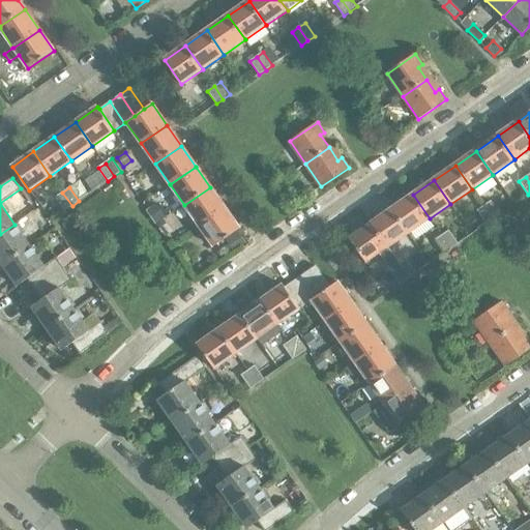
[(225,208),(210,187),(184,205),(199,226),(225,208)]
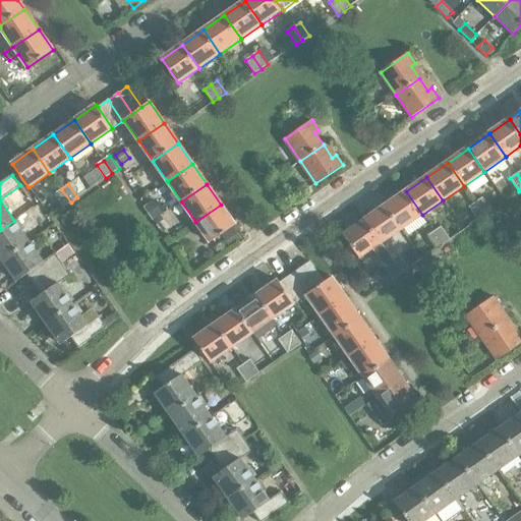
[(71,203),(61,189),(55,193),(64,207),(71,203)]
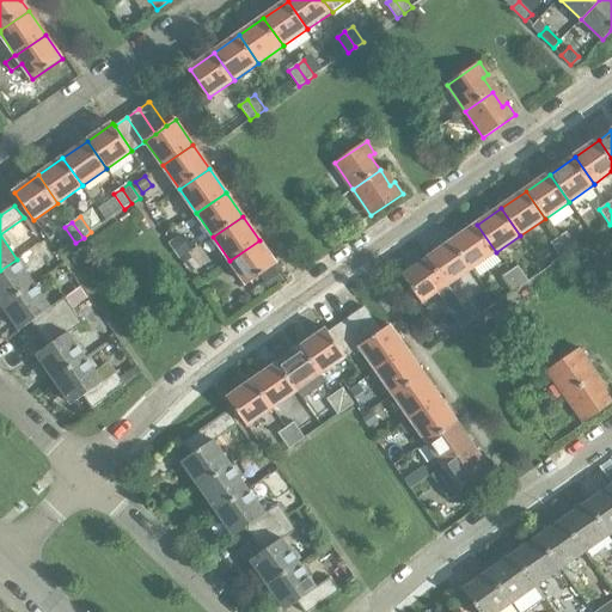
[(496,252),(477,225),(452,243),(471,270),(496,252)]
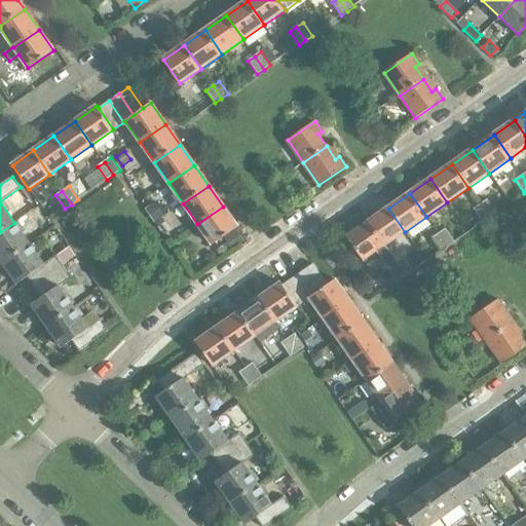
[(487,200),(481,204),(490,218),(496,214),(487,200)]
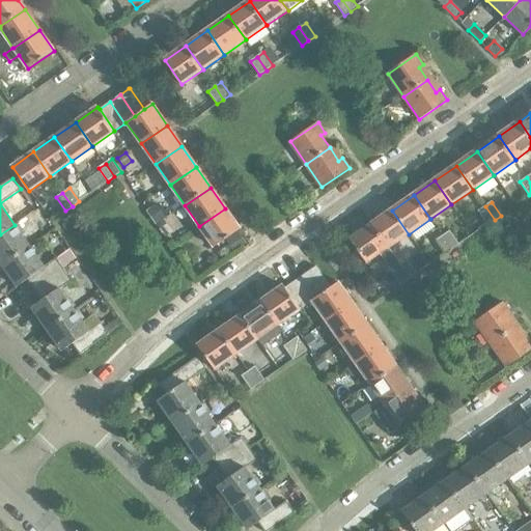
[(158,204),(146,212),(156,225),(166,218),(158,204)]
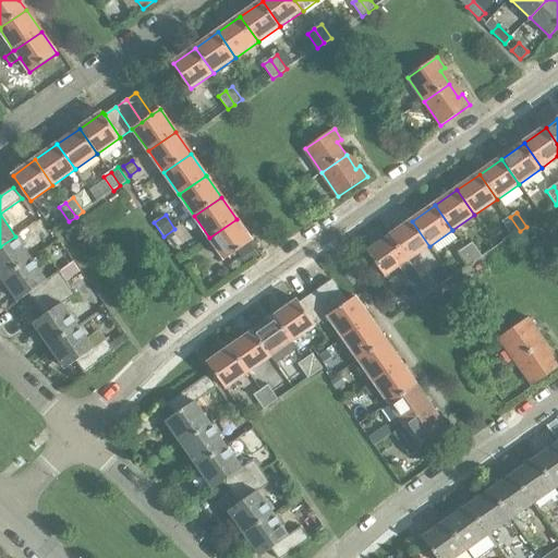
[(520,231),(510,217),(502,222),(512,237),(520,231)]
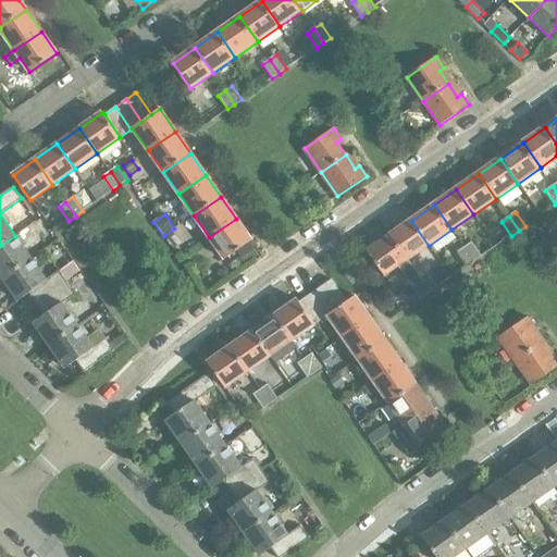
[(251,239),(236,219),(209,237),(224,259),(251,239)]
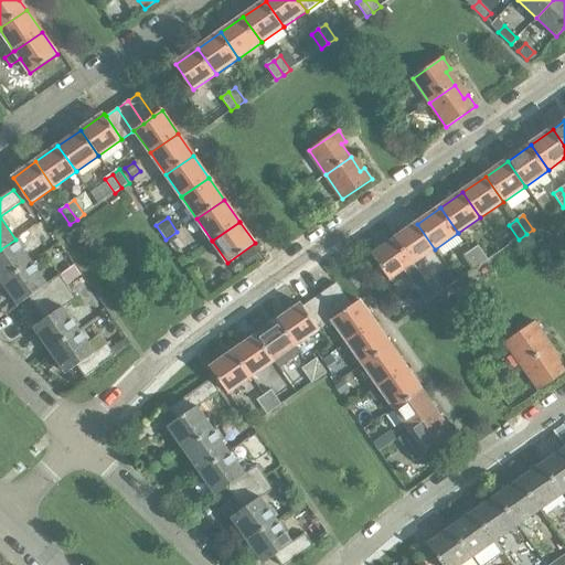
[(435,249),(417,224),(395,240),(413,265),(435,249)]
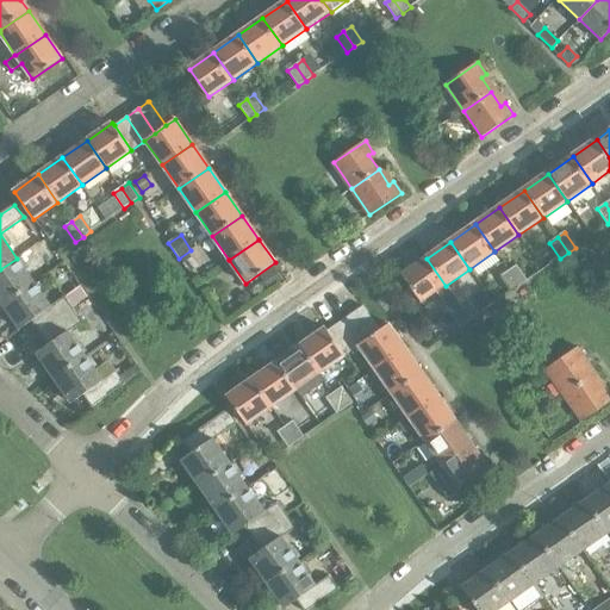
[(0,300),(2,305),(35,284),(17,259),(0,269),(0,300)]
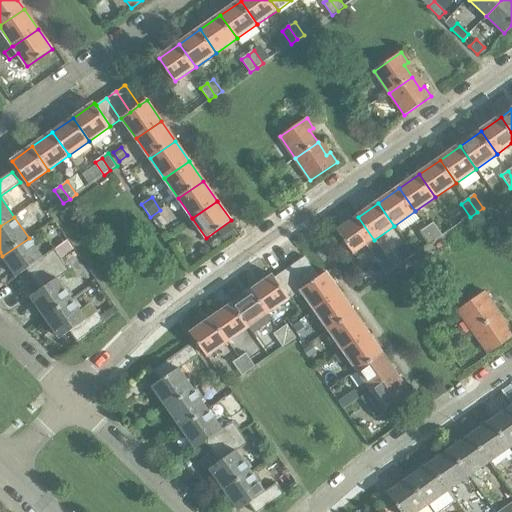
[(374,240),(358,217),(337,231),(353,254),(366,246),(378,263),(380,262),(388,274),(395,270),(385,256),(374,240)]
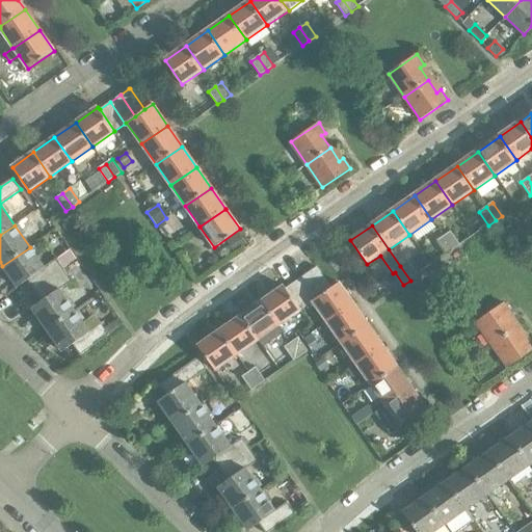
[(450,232),(444,237),(453,250),(459,245),(450,232)]
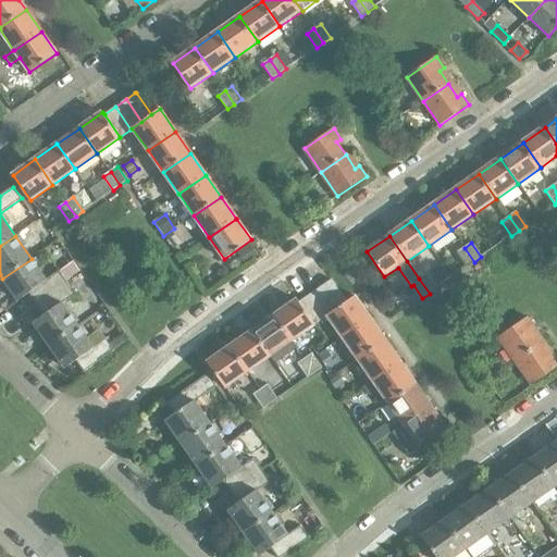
[(474,262),(465,248),(457,252),(467,267),(474,262)]
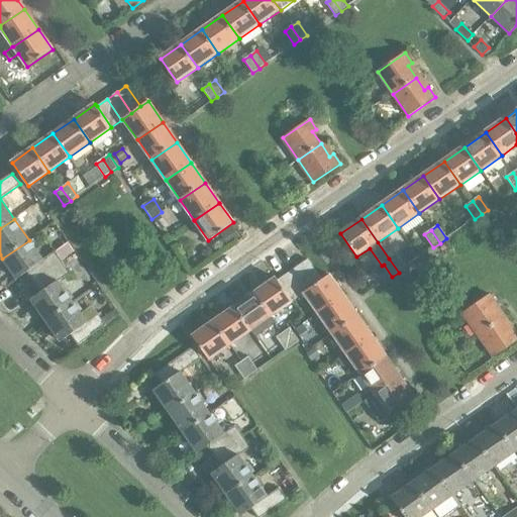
[(34,282),(63,263),(55,251),(43,261),(29,240),(2,259),(17,279),(27,272),(34,282)]
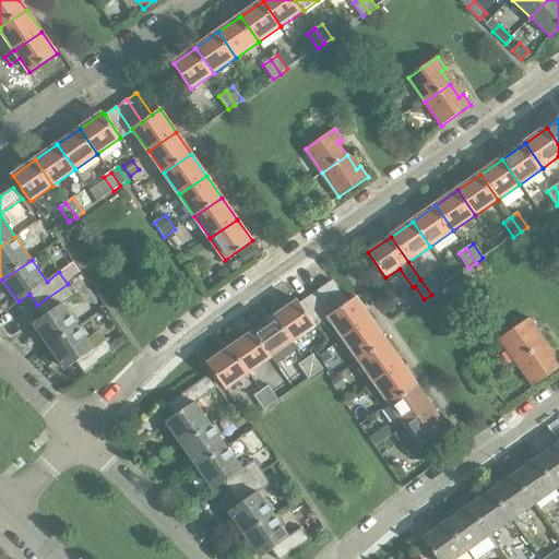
[(428,275),(420,280),(431,295),(438,289),(428,275)]
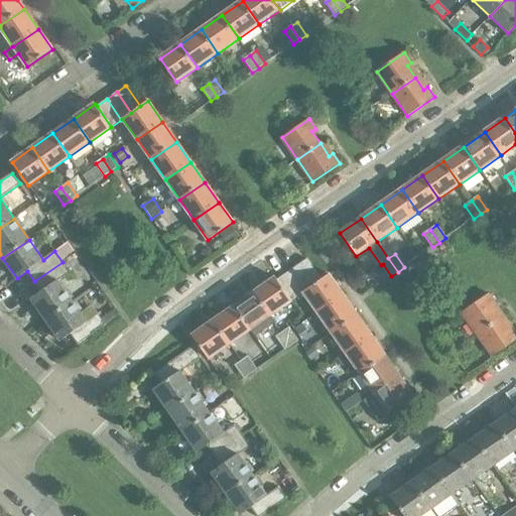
[(306,260),(297,266),(311,286),(321,279),(307,260),(306,260)]
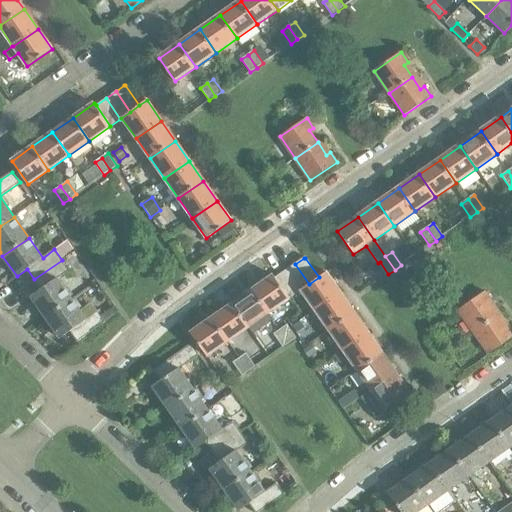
[(46,317),(72,299),(58,279),(69,271),(62,260),(34,279),(41,290),(31,296),(46,317)]
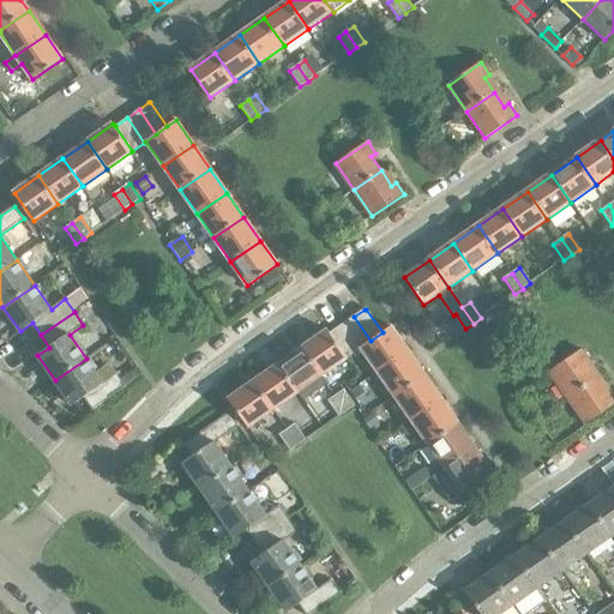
[(354,317),(342,325),(359,349),(361,348),(371,341),(354,317)]
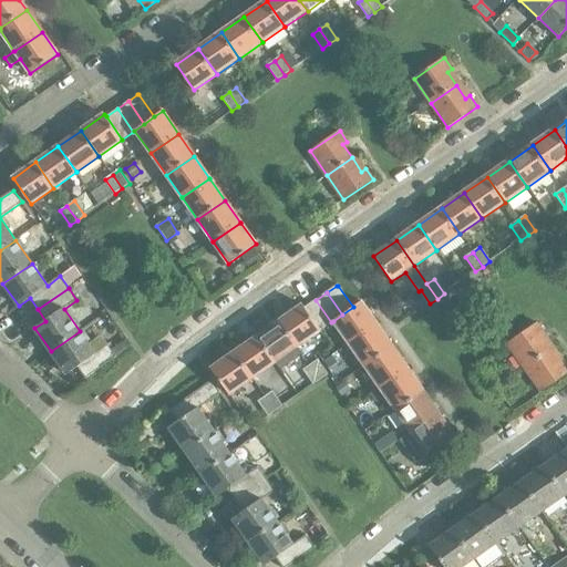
[(316,300),(306,308),(321,330),(331,322),(316,300)]
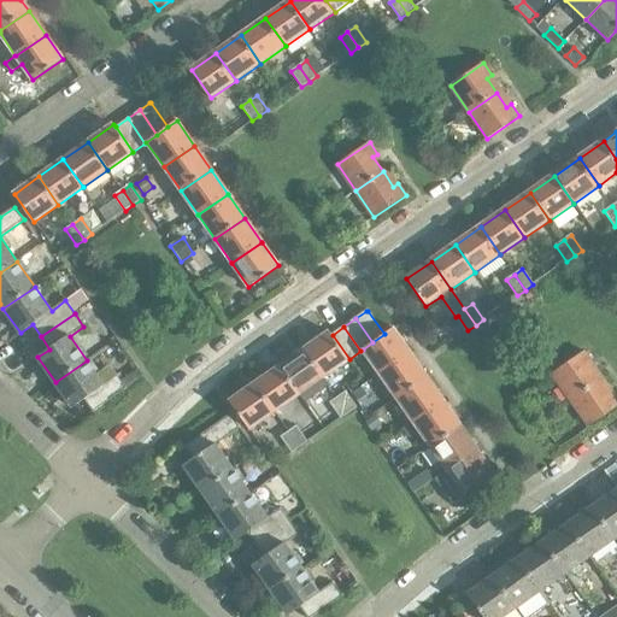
[(372,342),(363,350),(380,375),(410,353),(393,329),(385,334),(372,342)]
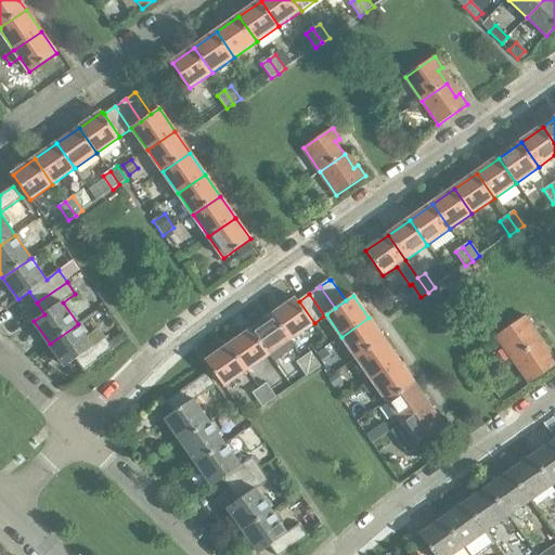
[(296,298),(273,314),(291,339),(314,323),(299,301),(298,301),(296,298)]
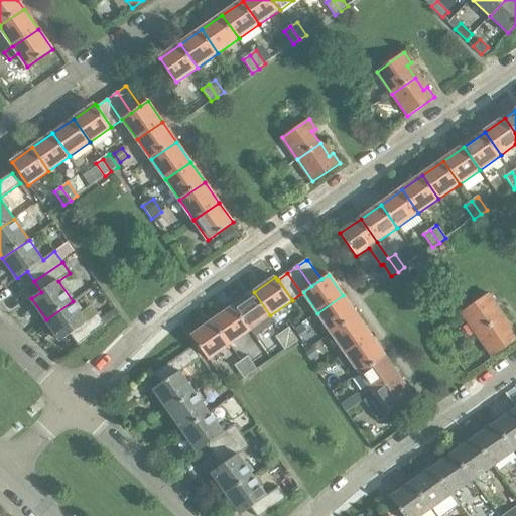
[(254,292),(234,306),(250,330),(255,338),(275,324),(270,315),(254,292)]
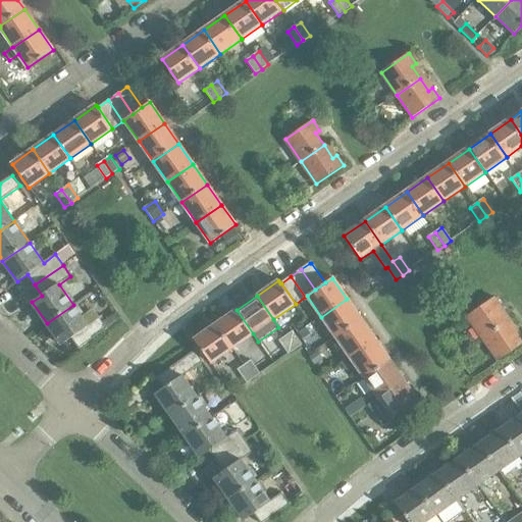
[(493,298),(467,317),(483,340),(506,323),(498,311),(502,308),(493,298)]
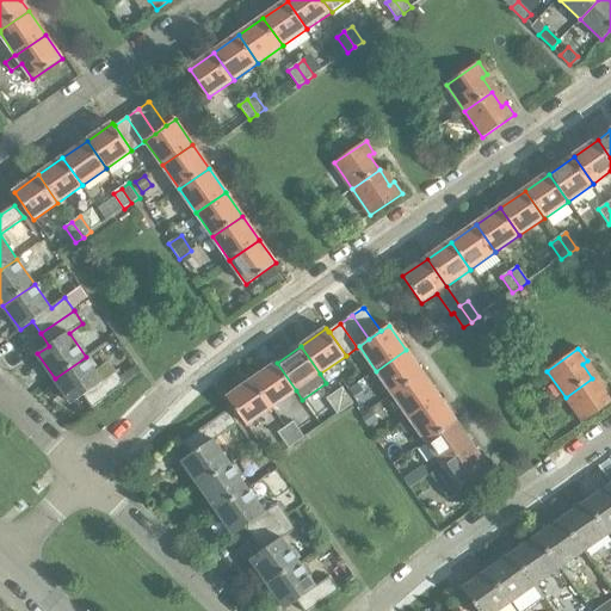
[(406,350),(376,371),(393,395),(423,374),(406,350)]
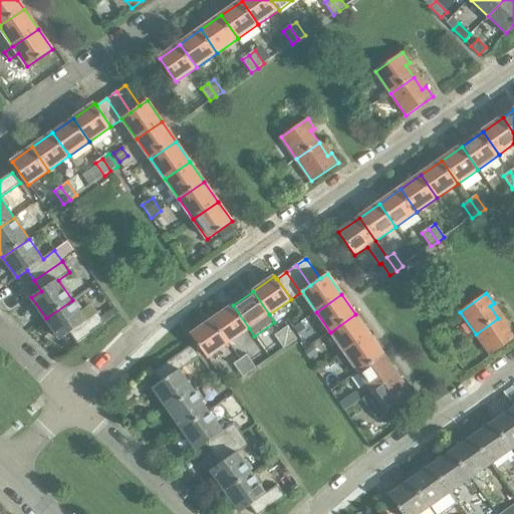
[(86,321),(72,300),(46,318),(60,339),(70,332),(77,342),(105,323),(98,313),(86,321)]
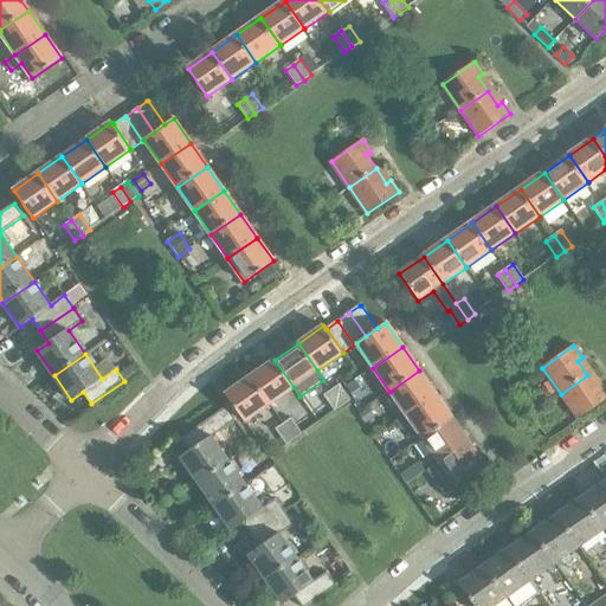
[(275,360),(250,376),(269,404),(294,387),(275,360)]
